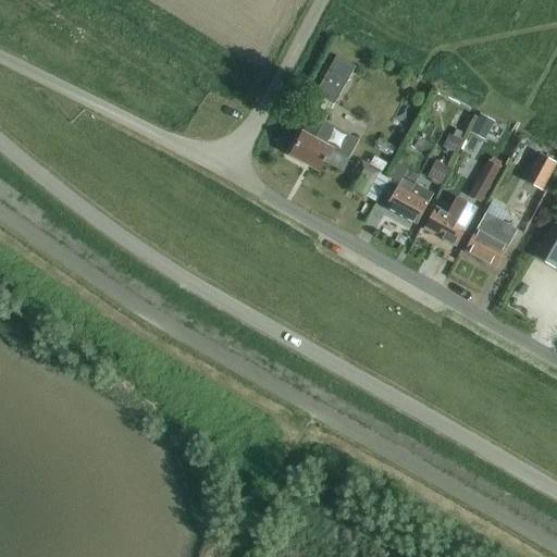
[(334,103),(355,65),(336,56),(316,93),(334,103)]
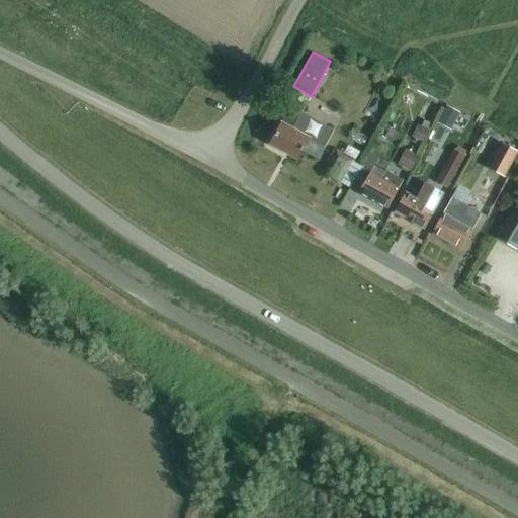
[(446,105),(436,122),(450,130),(459,112),(446,105)]
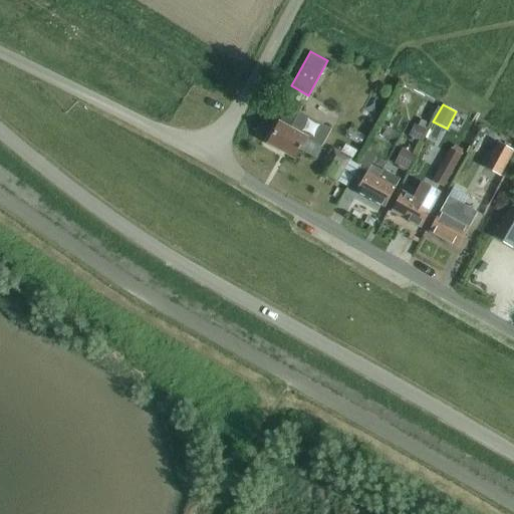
[(281,120),(269,143),(295,158),(300,149),(306,138),(321,146),(330,129),(299,111),(291,125),(281,120)]
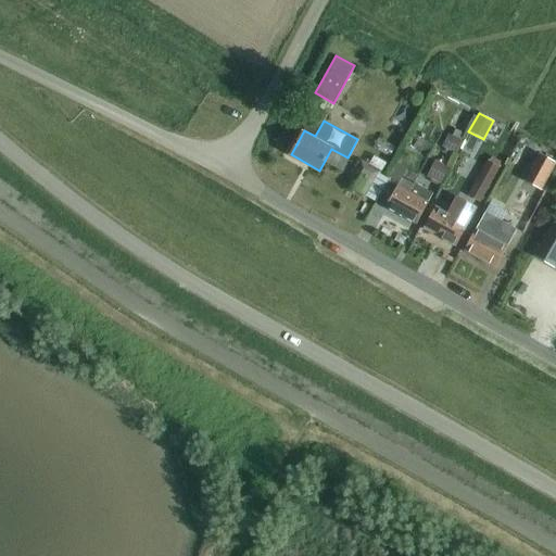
[(449,133),(442,146),(457,153),(463,140),(449,133)]
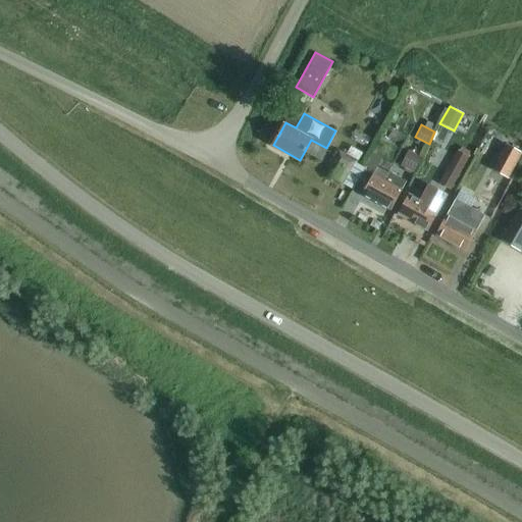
[(502,149),(490,168),(509,178),(520,159),(521,154),(521,152),(511,146),(505,143),(502,149)]
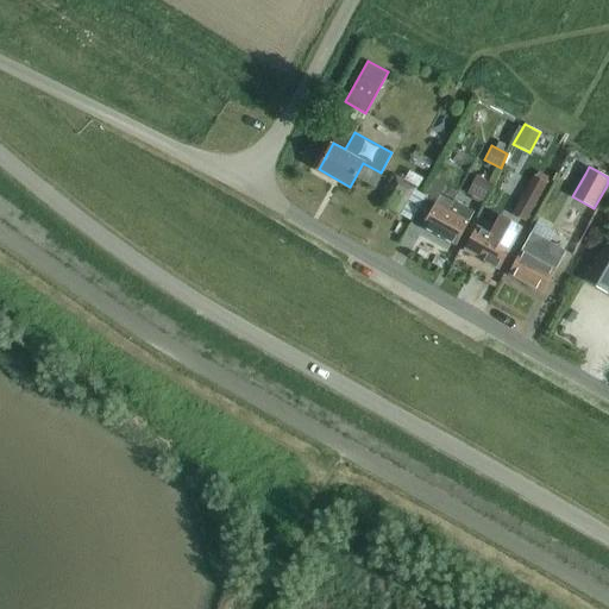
[(538,171),(535,177),(545,182),(548,176),(538,171)]
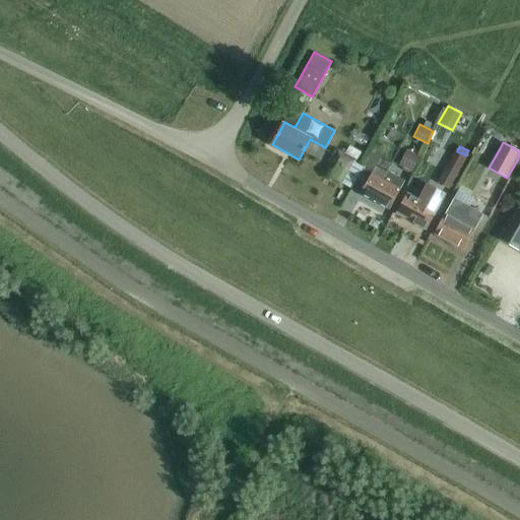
[(330,160),(323,173),(334,179),(343,184),(356,161),(358,159),(356,159),(345,152),(337,148),(330,160)]
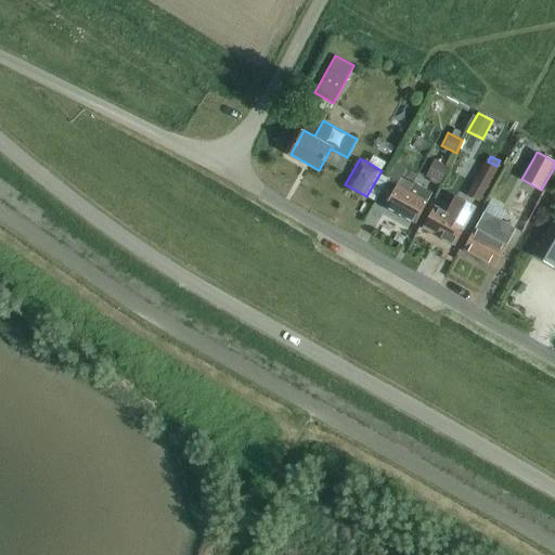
[(434,159),(426,175),(431,178),(430,181),(437,184),(438,181),(440,182),(449,166),(434,159)]
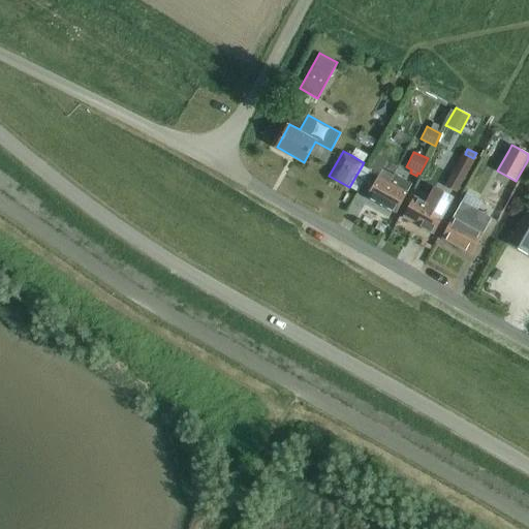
[(412,184),(395,174),(391,182),(379,176),(383,169),(387,160),(378,154),(360,187),(369,193),(367,196),(396,213),(412,184)]
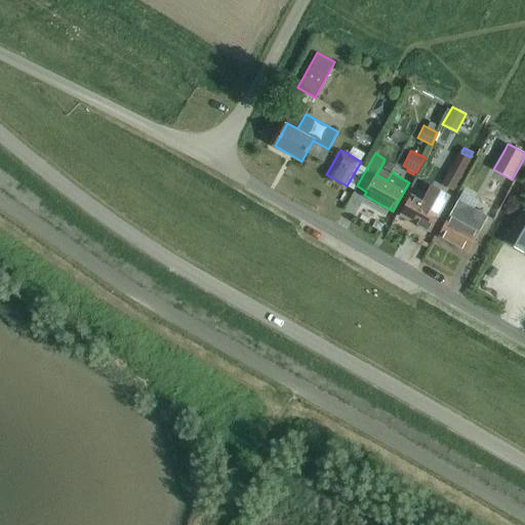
[(459,153),(442,184),(453,190),(471,159),(459,153)]
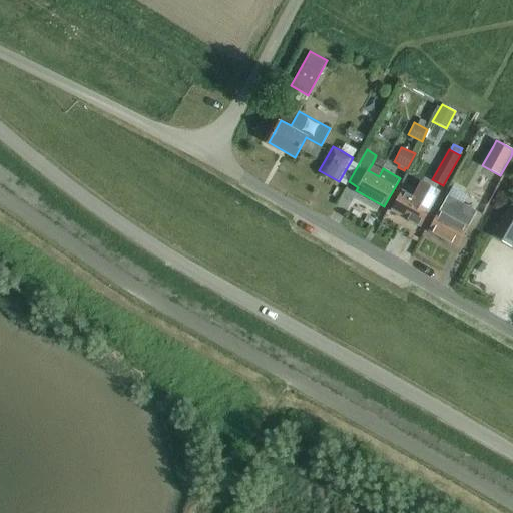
[(436,197),(440,191),(429,185),(428,186),(421,182),(413,195),(402,189),(391,210),(420,226),(432,205),(436,197)]
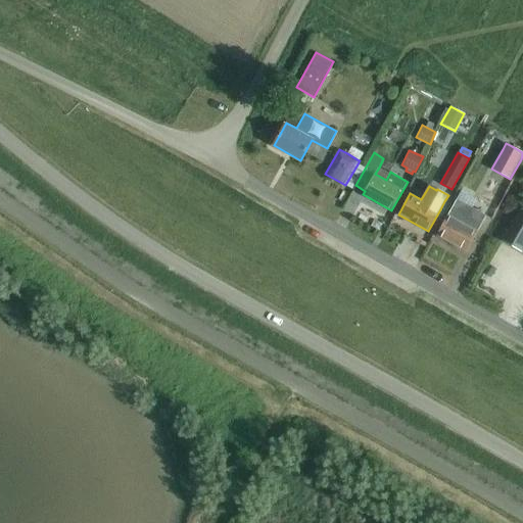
[(447,214),(436,235),(466,251),(478,231),(486,215),(472,206),(457,198),(447,214)]
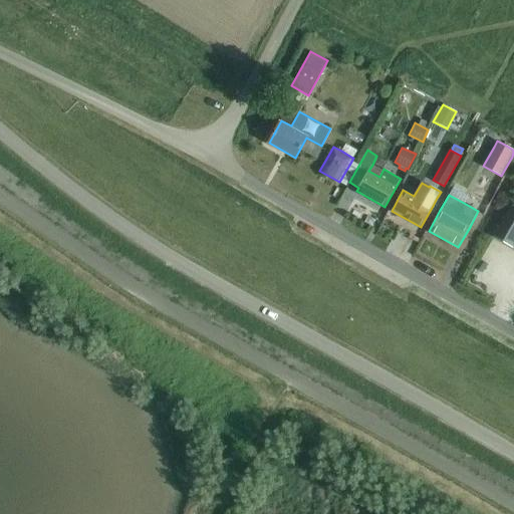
[(513,207),(512,206),(495,236),(512,246),(513,242),(513,207)]
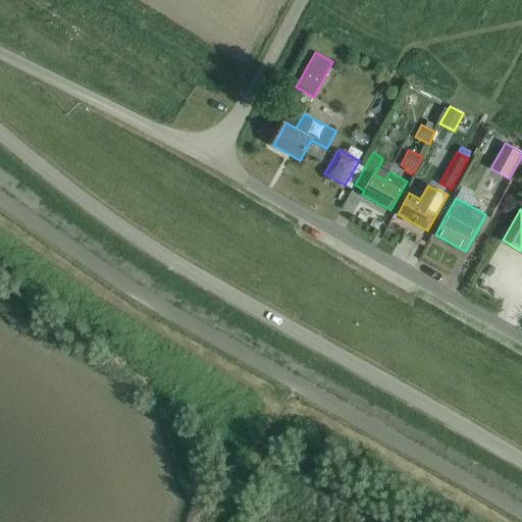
All buildings are outlined.
